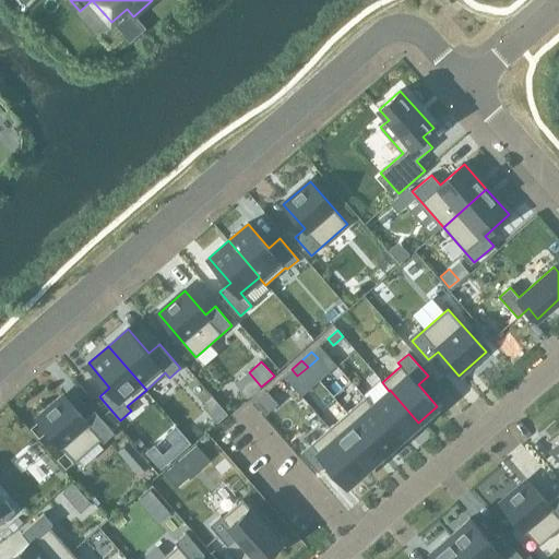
[(390,390),(389,391),(373,404),(372,405),(401,438),(418,423),(390,390)]
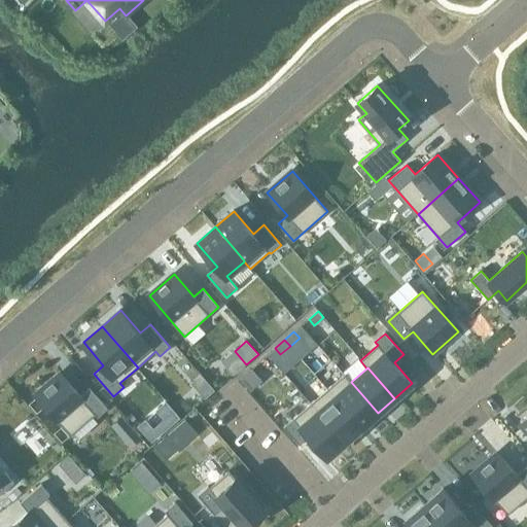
[(61,373),(35,394),(71,435),(96,414),(98,417),(108,409),(90,388),(80,395),(61,373)]
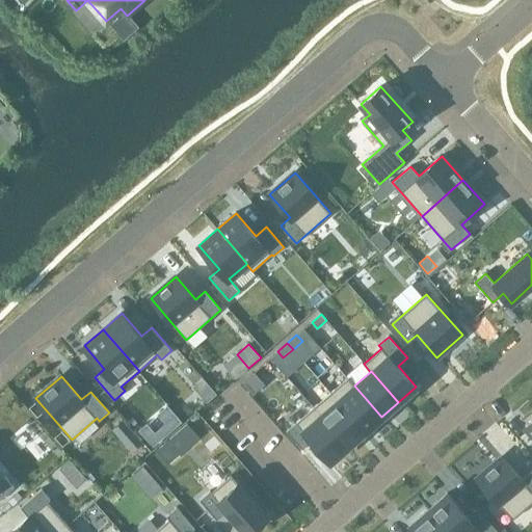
[(354,386),(355,384),(348,377),(330,393),(365,431),(381,417),(354,386)]
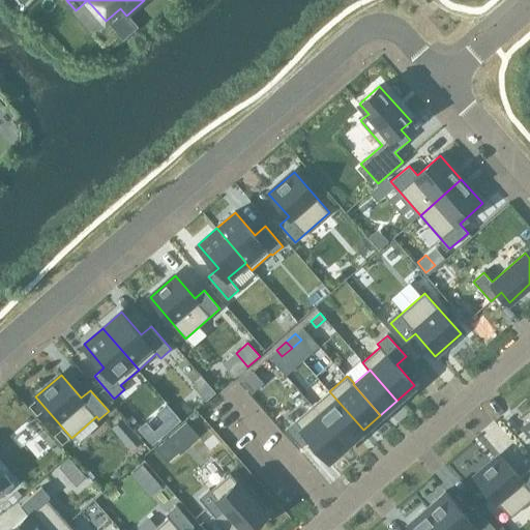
[(363,430),(329,391),(313,406),(346,444),(363,430)]
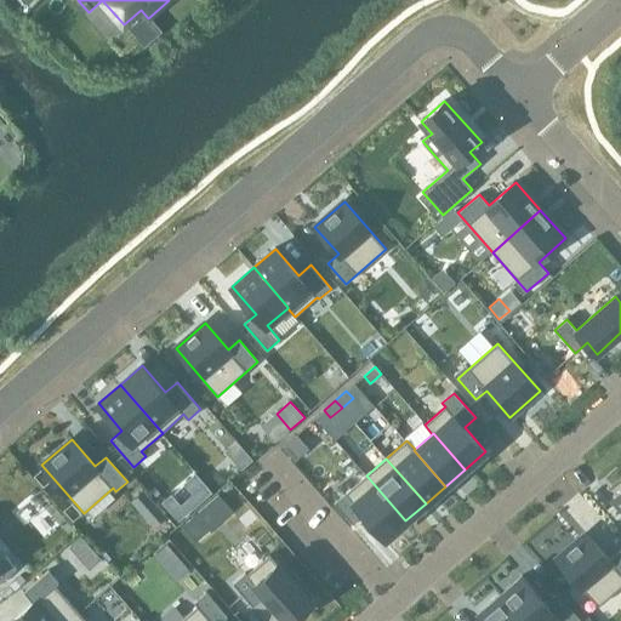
[(405,520),(366,476),(335,503),(353,524),(364,514),(385,539),(405,520)]
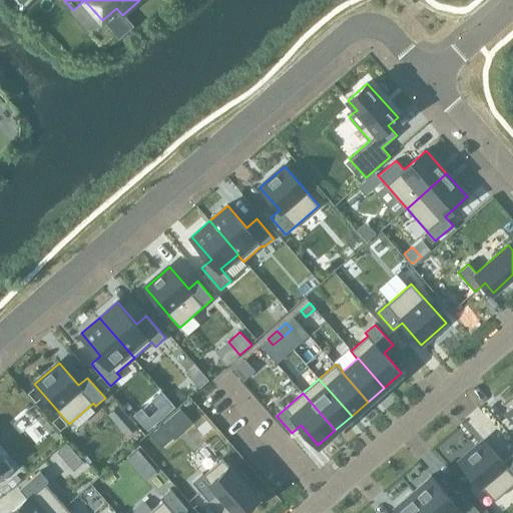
[(117,406),(108,414),(118,425),(127,416),(117,406)]
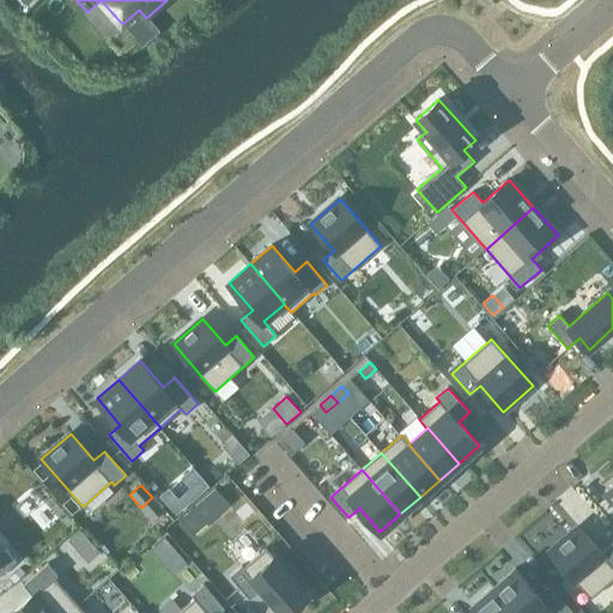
[(198,497),(190,489),(178,499),(169,489),(162,496),(177,515),(198,497)]
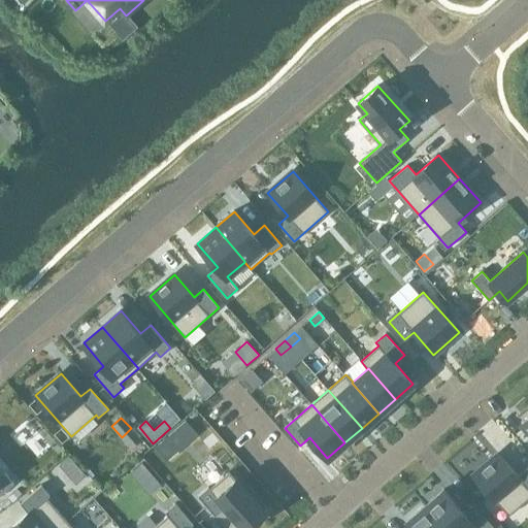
[(177,451),(166,437),(156,447),(167,459),(177,451)]
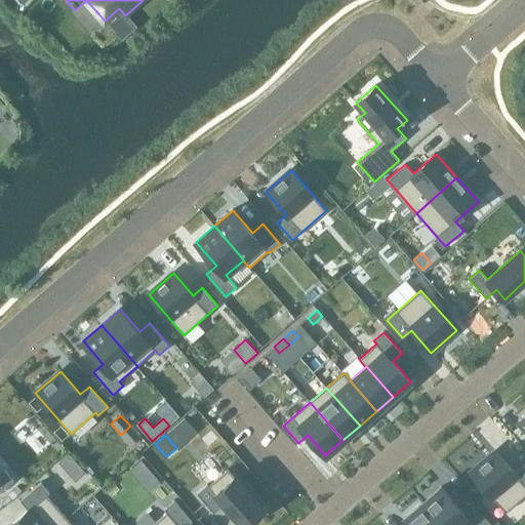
[(524,495),(524,466),(515,474),(495,451),(471,473),(506,513),(524,495)]
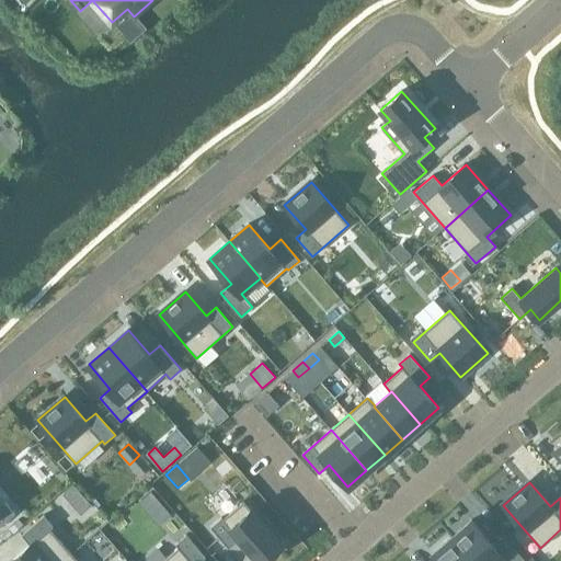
[(73,484),(64,493),(72,504),(82,494),(73,484)]
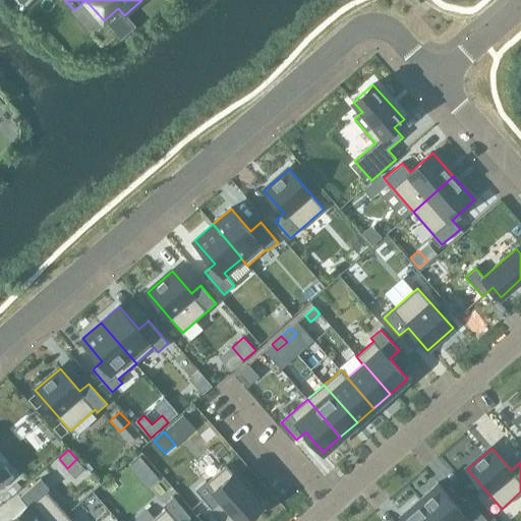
[(129,465),(134,471),(147,462),(141,456),(129,465)]
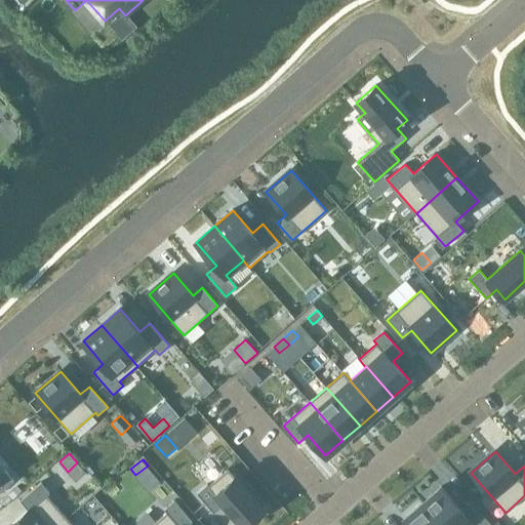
[(197,493),(213,512),(224,505),(241,524),(245,524),(264,510),(228,469),(208,485),(207,484),(197,493)]
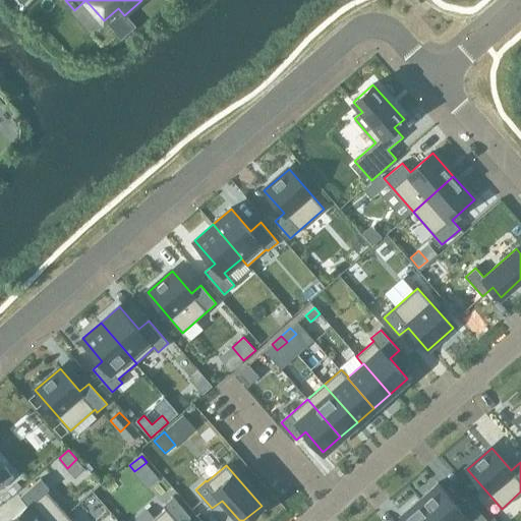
[(0,488),(14,477),(5,466),(0,470),(0,488)]
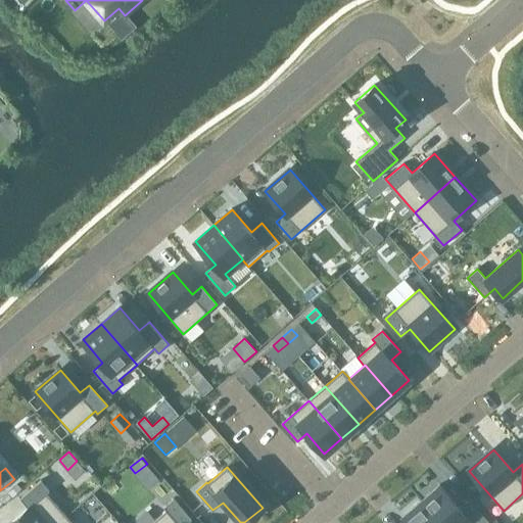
[(10,522),(58,522),(66,516),(46,492),(38,483),(19,498),(28,508),(10,522)]
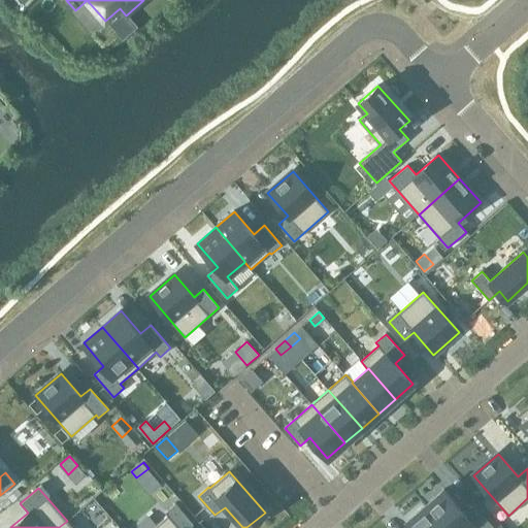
[(426,505),(444,527),(492,527),(494,527),(474,504),(464,513),(444,490),(426,505)]
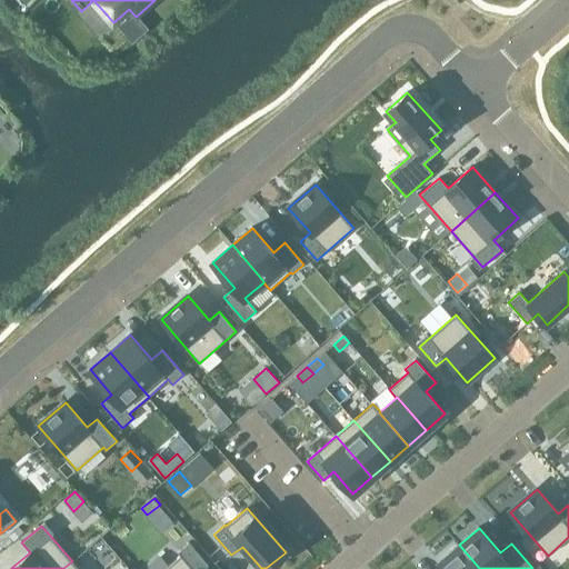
[(165,568),(203,568),(208,565),(189,542),(178,552),(181,556),(165,568)]
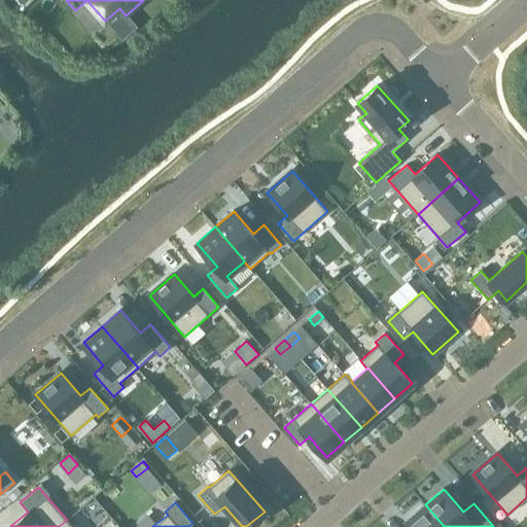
[(444,526),(425,504),(407,521),(412,526),(444,526)]
